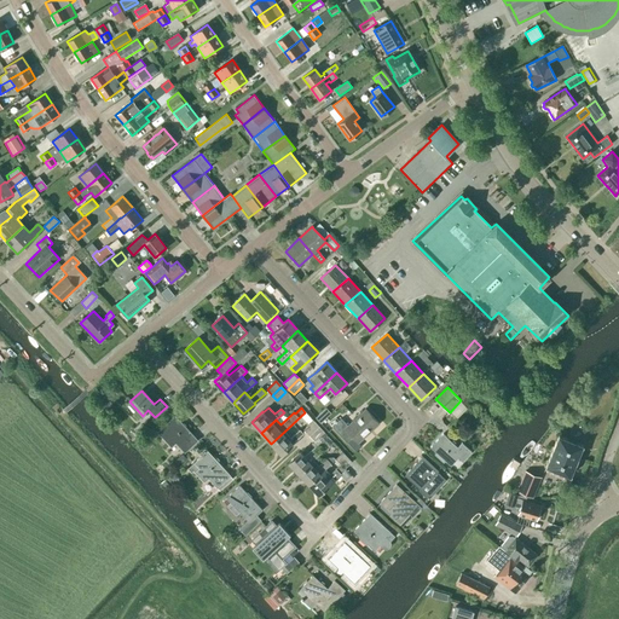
[(316,417),(320,423),(331,414),(327,408),(316,417)]
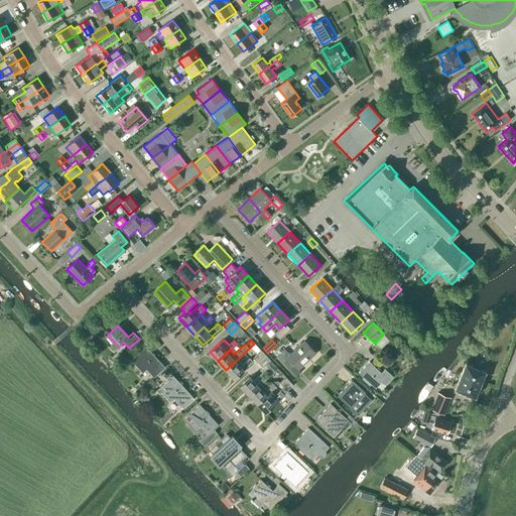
[(293,365),(298,369),(315,353),(304,341),(290,355),(284,349),(277,356),(289,369),(293,365)]
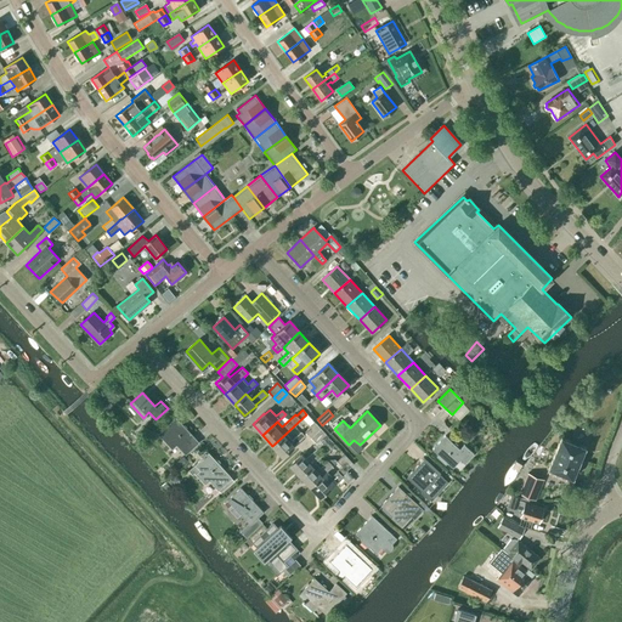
[(158,434),(171,448),(176,445),(186,454),(199,442),(176,418),(158,434)]
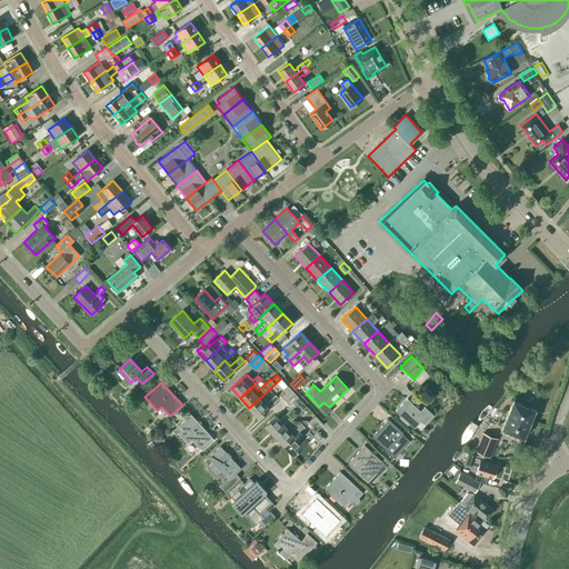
[(293,392),(288,387),(279,395),(283,401),(293,392)]
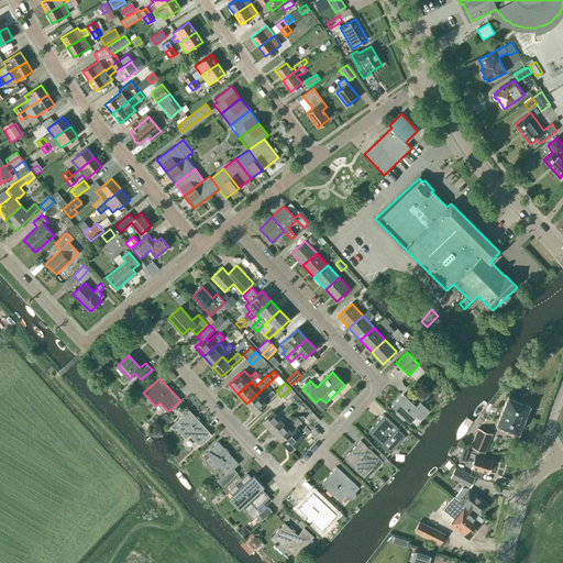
[(295,394),(290,388),(280,397),(286,403),(289,399),(296,408),(302,401),(295,394)]
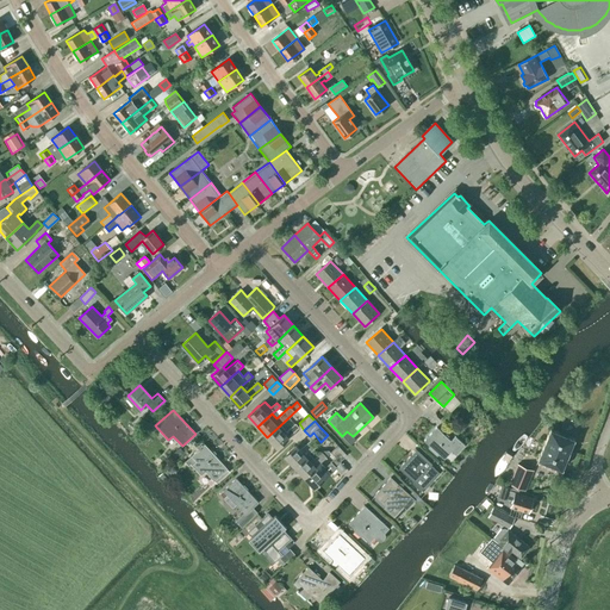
[(288,437),(299,428),(296,423),(286,431),(280,425),(267,437),(277,448),(288,437)]
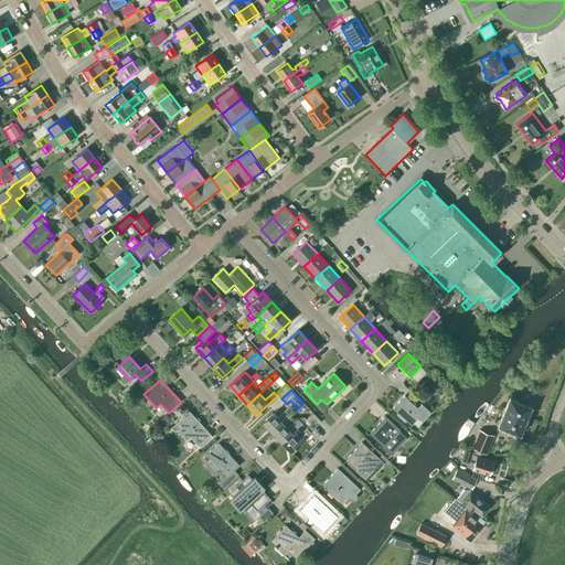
[(411,425),(418,417),(423,422),(430,413),(422,404),(417,408),(404,396),(393,408),(411,425)]
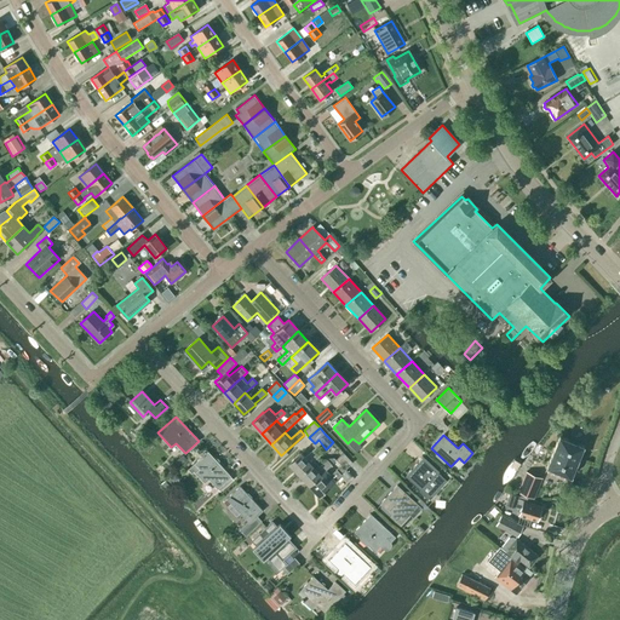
[(570,477),(584,446),(560,436),(547,466),(570,477)]
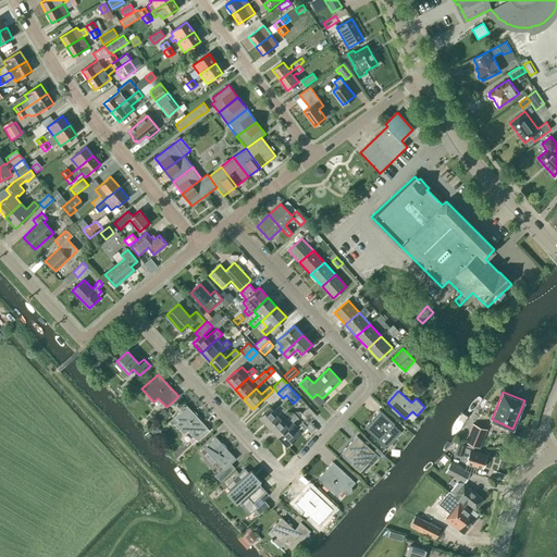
[(269,426),(282,415),(292,405),(287,399),(284,401),(274,411),(270,407),(260,417),(269,426)]
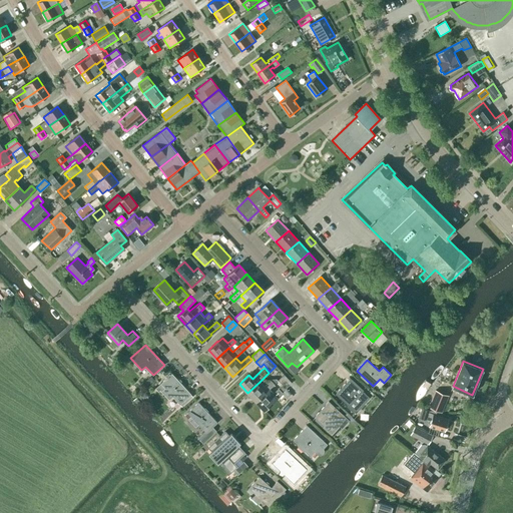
[(160,384),(155,388),(158,392),(160,390),(161,392),(161,391),(169,400),(172,397),(175,400),(180,405),(191,394),(171,374),(160,384)]
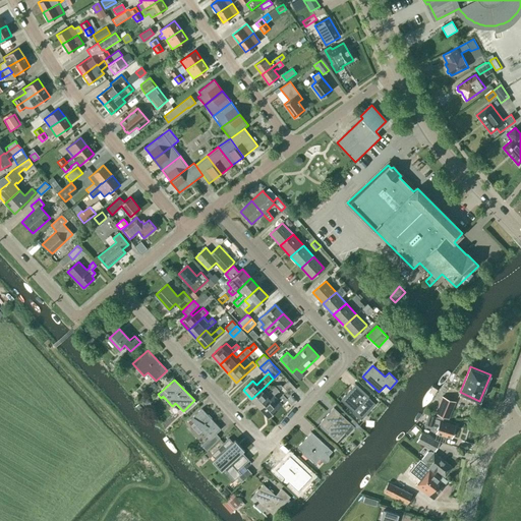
[(282,387),(286,391),(283,395),(274,403),(270,399),(269,399),(259,407),(268,416),(278,407),(287,399),(291,395),(290,395),(296,390),(288,381),(282,387)]
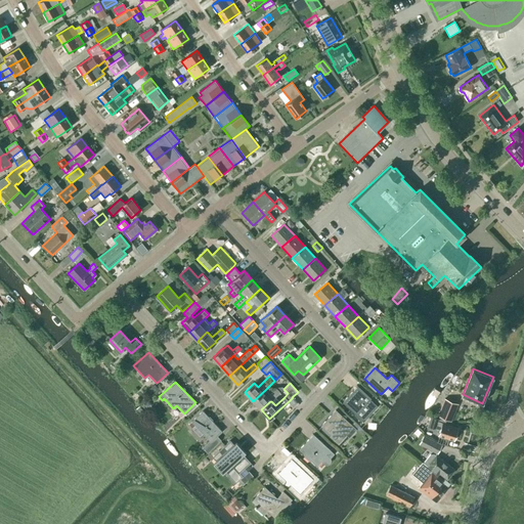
[(357,386),(343,402),(355,415),(354,416),(362,423),(378,406),(369,399),(370,398),(366,394),(365,395),(363,394),(364,393),(357,386)]
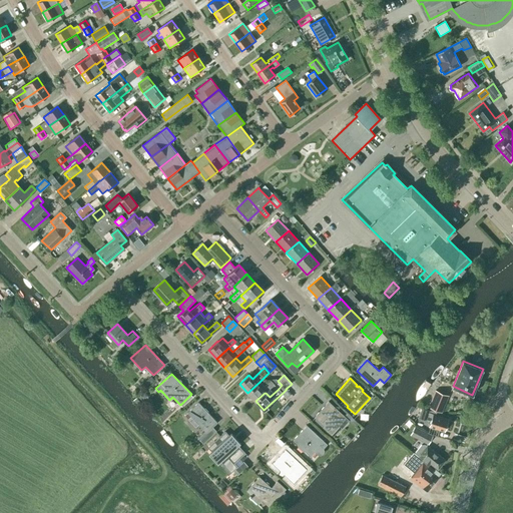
[(263,385),(260,382),(247,393),(255,401),(265,393),(266,393),(275,384),(270,379),(263,385)]
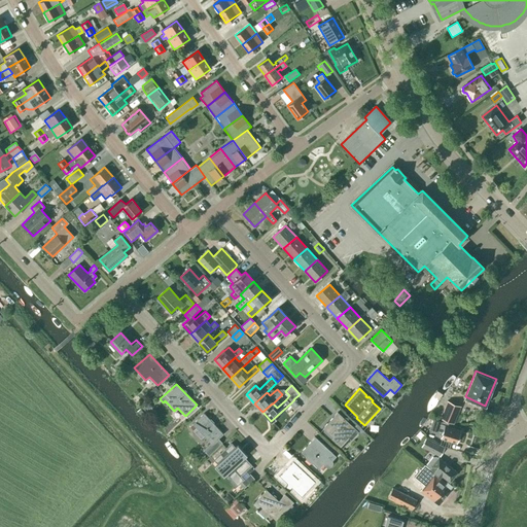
[(447,400),(440,418),(454,423),(461,407),(447,400)]
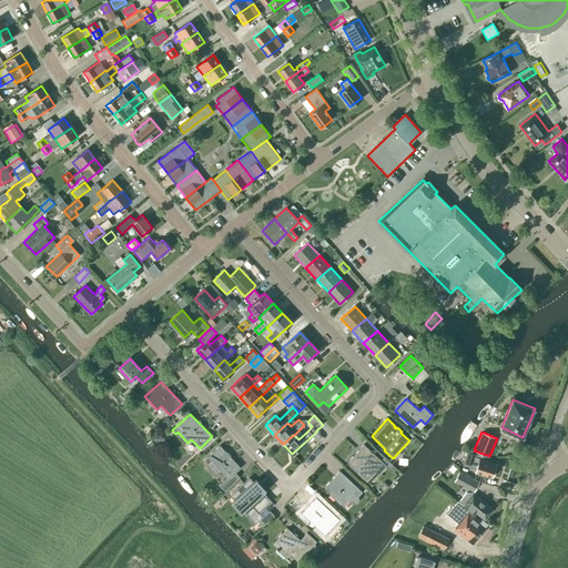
[(359,449),(348,462),(361,473),(359,474),(366,482),(375,472),(378,474),(386,465),(371,450),(364,445),(359,449)]
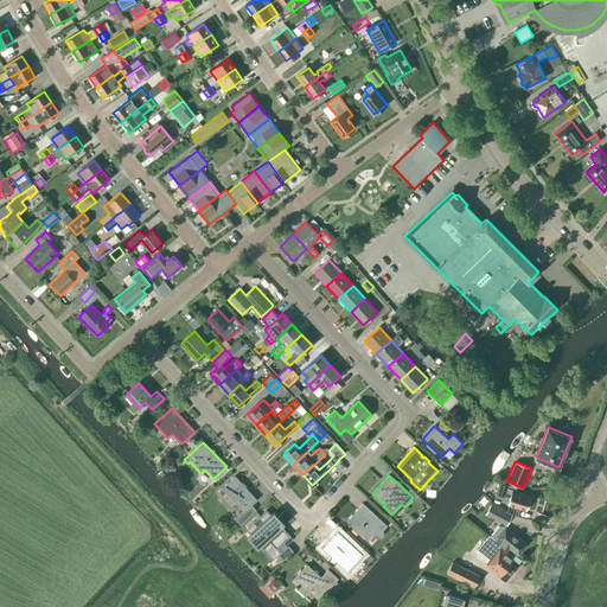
[(240,524),(255,510),(251,505),(257,500),(235,477),(222,489),(227,493),(223,497),(231,505),(235,502),(242,510),(234,518),(240,524)]
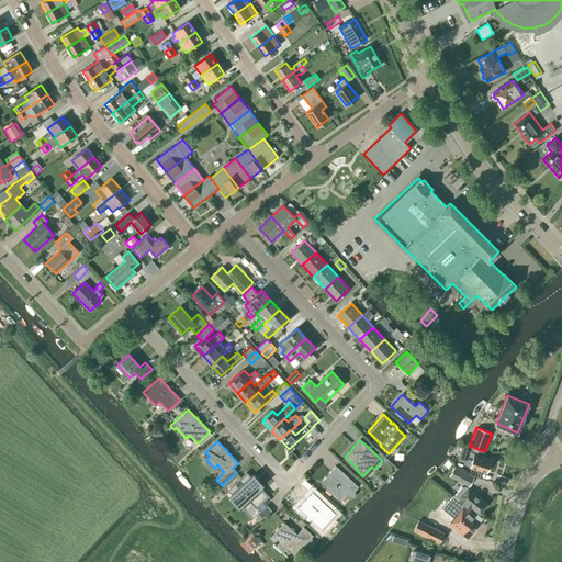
[(474,453),(469,452),(470,449),(461,446),(458,457),(472,460),(470,467),(487,472),(491,460),(474,454),(474,453)]
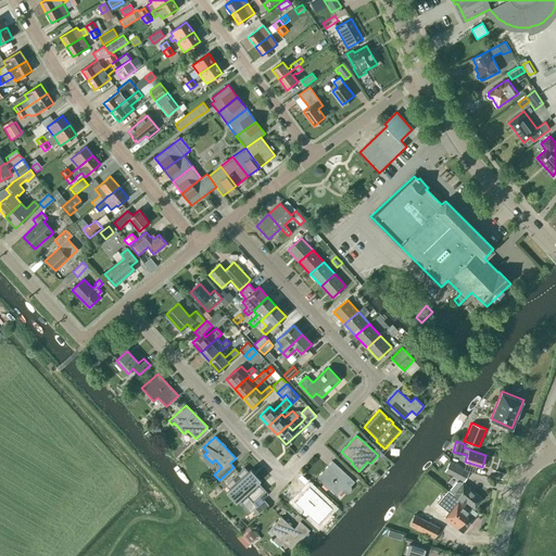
[(381,452),(378,455),(386,462),(389,458),(388,457),(387,457),(382,453),(381,452)]
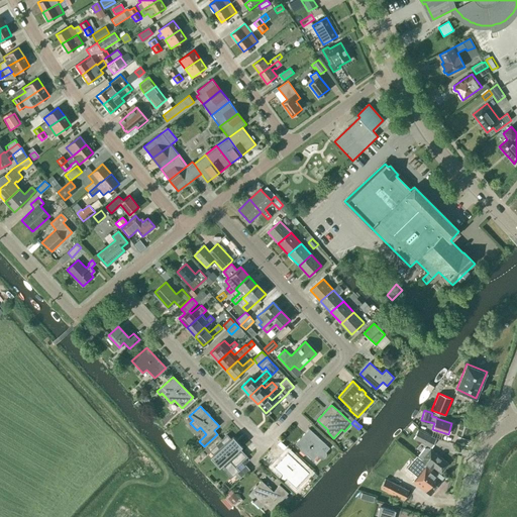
[(309,428),(295,443),(300,447),(300,450),(304,454),(307,454),(312,459),(317,455),(318,456),(319,457),(320,457),(321,457),(322,457),(323,457),(324,456),(325,455),(325,454),(325,453),(325,452),(329,447),(309,428)]
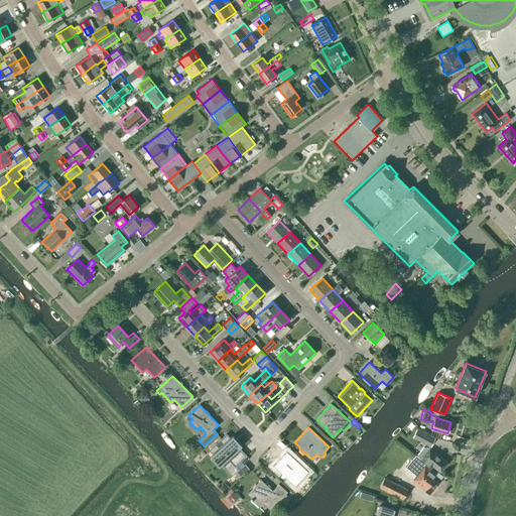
[(412,437),(430,446),(434,437),(416,428),(412,437)]
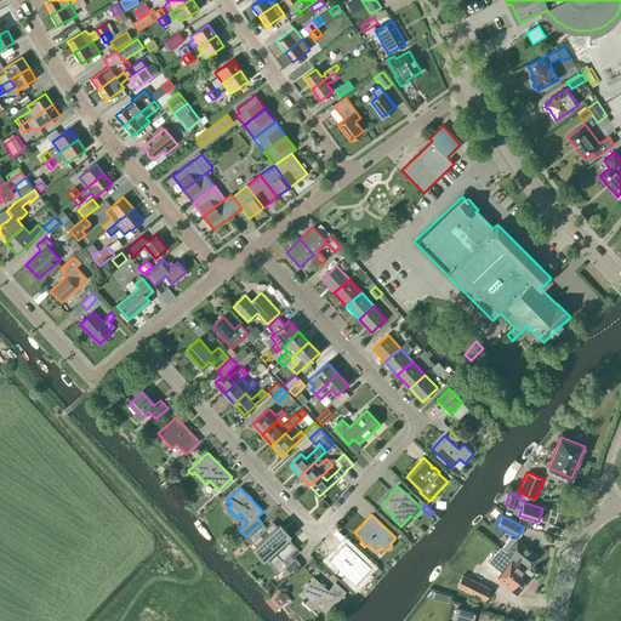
[(260,535),(251,541),(254,543),(252,545),(254,547),(252,548),(263,560),(266,558),(279,573),(288,565),(284,560),(297,548),(288,539),(291,535),(280,523),(277,527),(273,522),(260,535)]
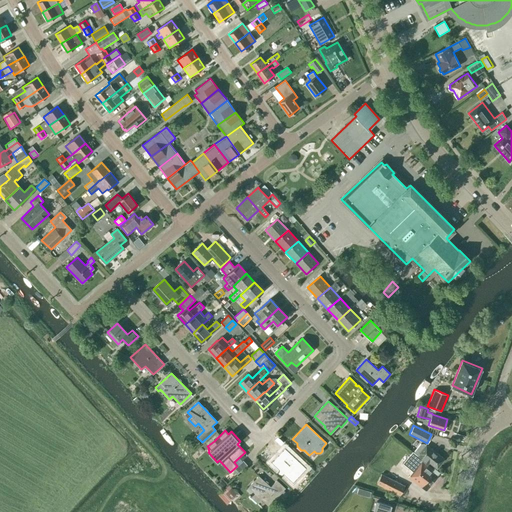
[(420,444),(414,452),(428,464),(429,462),(437,468),(444,459),(426,445),(425,446),(423,444),(420,444)]
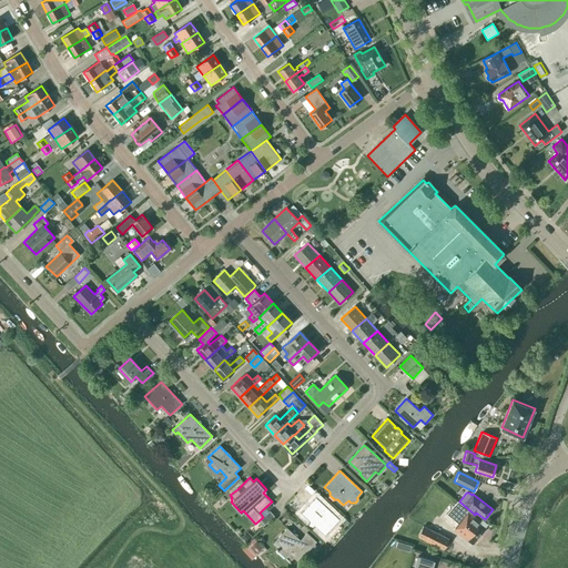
[(327,524),(331,526),(338,517),(324,504),(320,508),(312,500),(301,513),(308,520),(307,521),(314,528),(315,527),(321,531),(327,524)]
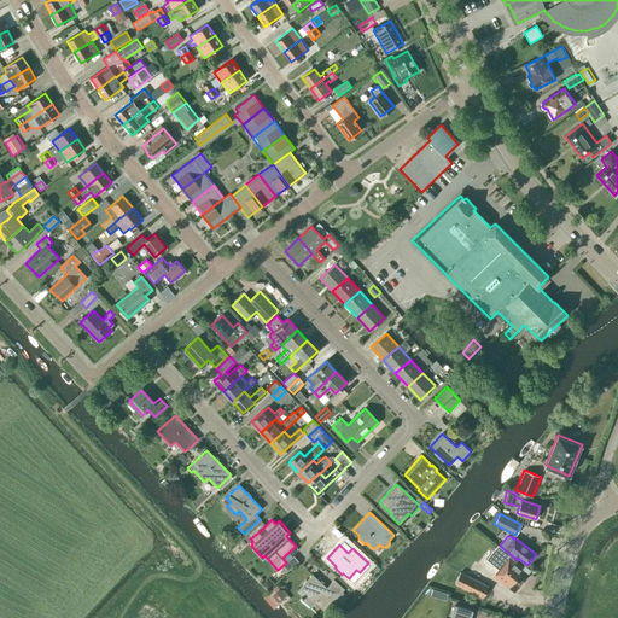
[(497,544),(485,560),(497,569),(493,576),(514,593),(530,573),(529,572),(531,571),(524,565),(523,567),(508,557),(509,555),(497,544)]
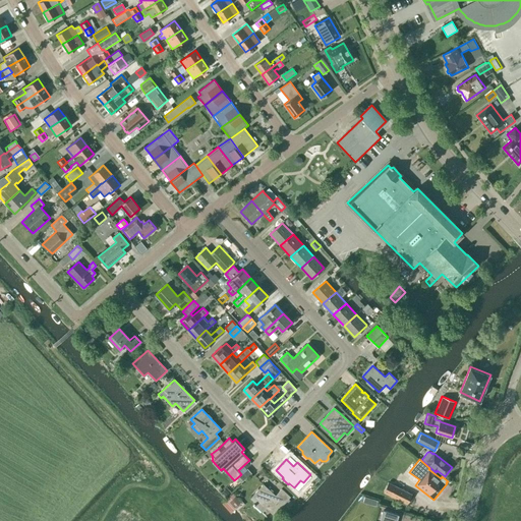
[(377,488),(407,504),(412,495),(381,478),(377,488)]
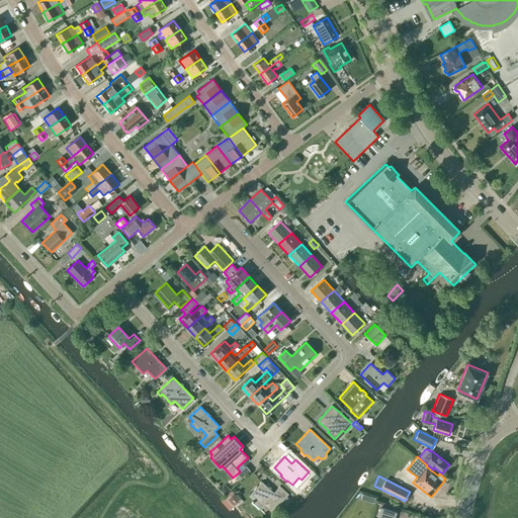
[(264,505),(272,512),(281,502),(284,505),(289,499),(285,496),(286,496),(278,488),(273,493),(261,482),(251,493),(256,497),(253,500),(252,501),(253,503),(254,502),(260,509),(264,505)]
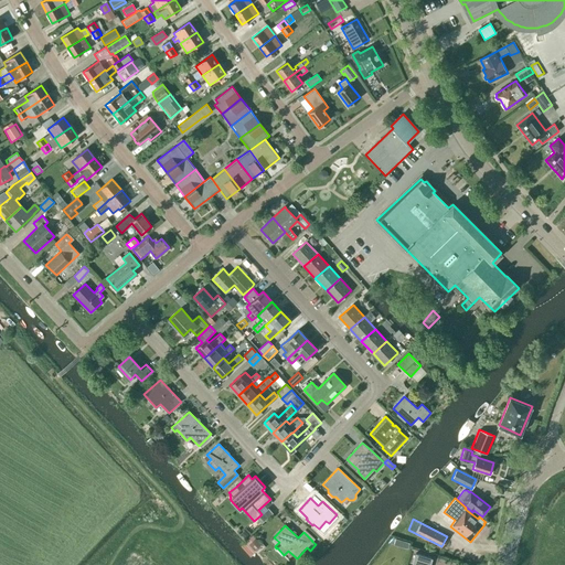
[(240,534),(244,539),(248,534),(244,530),(240,534)]
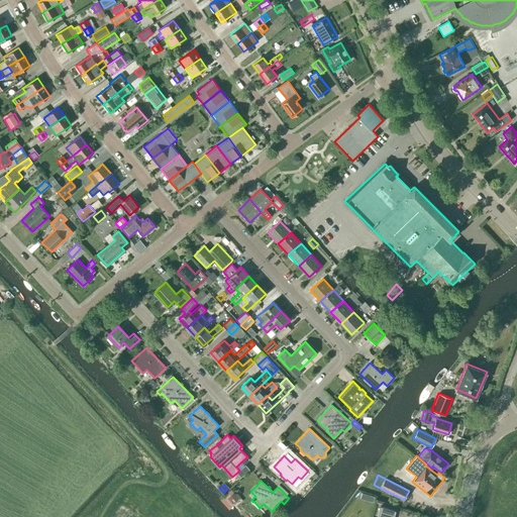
[(238,498),(232,492),(226,498),(232,504),(238,498)]
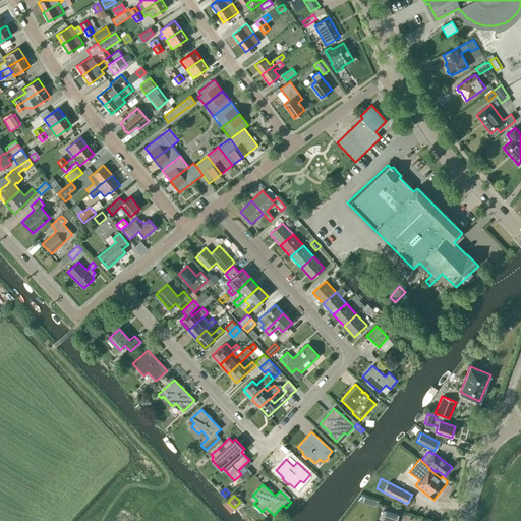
[(395,520),(397,515),(398,516),(399,515),(383,510),(383,511),(381,520),(385,520),(395,520)]
